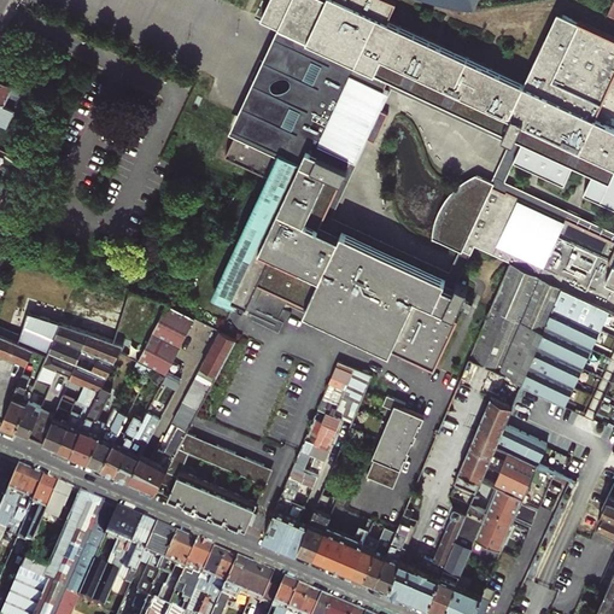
[(37,0),(18,0),(17,4),(33,11),(39,0),(37,0)]
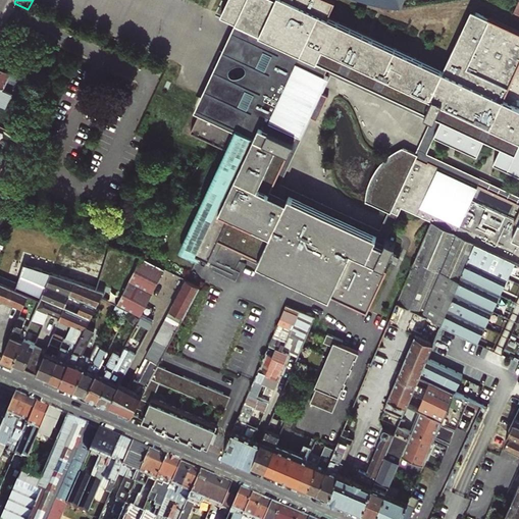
[(518,198),(461,170),(423,153),(430,138),(472,158),(480,142),(497,149),(489,166),(518,179),(518,36),(470,12),(440,73),(326,18),(333,4),(324,0),(226,0),(218,18),(232,24),(206,81),(204,86),(197,114),(189,134),(225,152),(176,251),(196,261),(197,258),(205,260),(215,244),(257,262),(254,265),(326,301),(330,297),(365,313),(385,270),(382,268),(386,259),(396,263),(398,258),(388,255),(393,245),(384,241),(399,209),(428,223),(469,243),(518,266),(518,265),(518,198)]
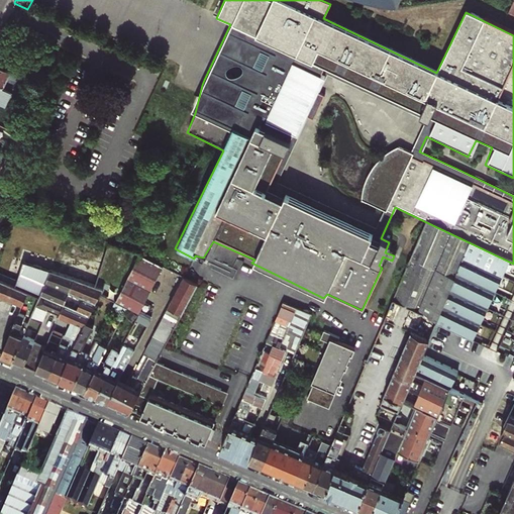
[(0,104),(8,108),(23,77),(0,66),(0,104)]
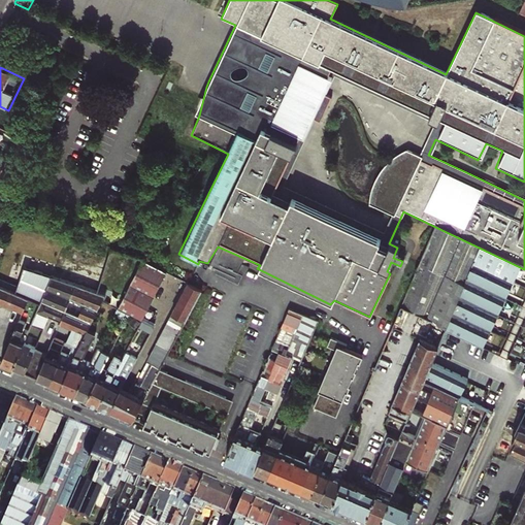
[(9,149),(14,152),(20,140),(14,138),(9,149)]
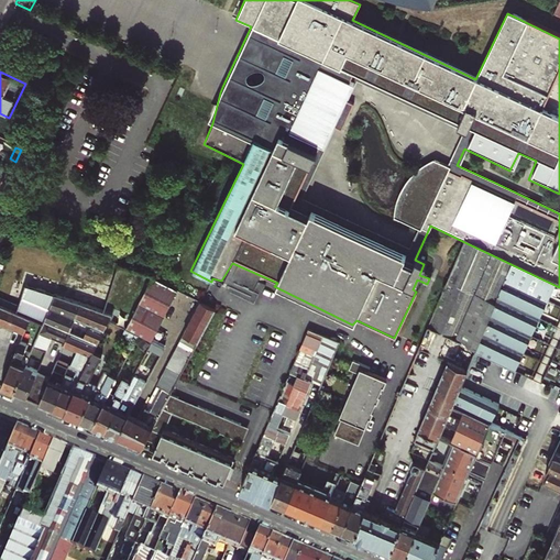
[(10,158),(4,169),(10,172),(15,162),(10,158)]
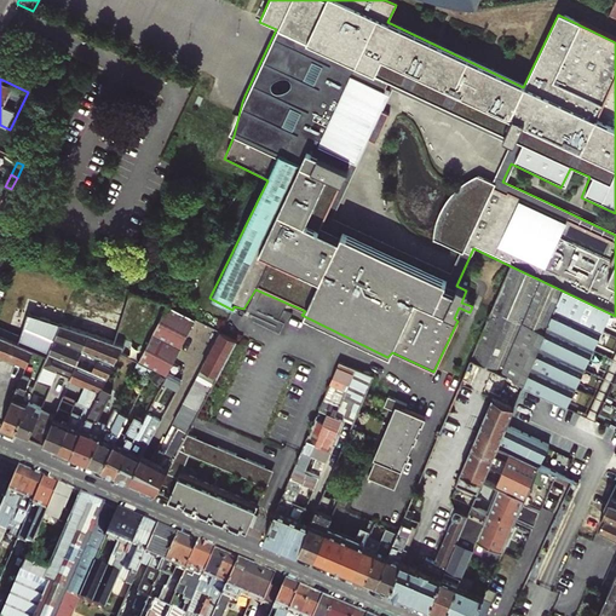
[(5,202),(10,193),(11,189),(5,186),(0,196),(0,200),(5,202)]
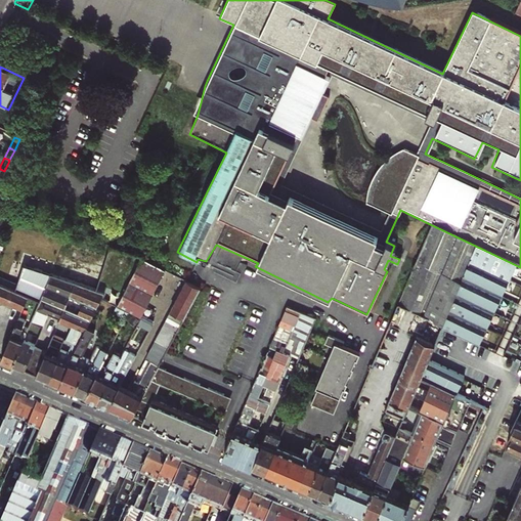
[(399,420),(416,380),(423,362),(435,331),(443,312),(450,296),(458,278),(464,262),(471,244),(430,224),(401,294),(394,312),(387,328),(411,338),(382,413),(399,420)]
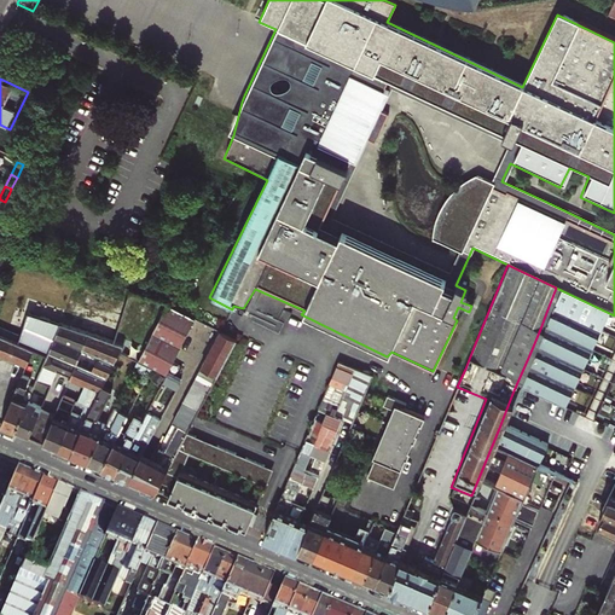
[(607,312),(556,288),(547,309),(597,331),(607,312)]
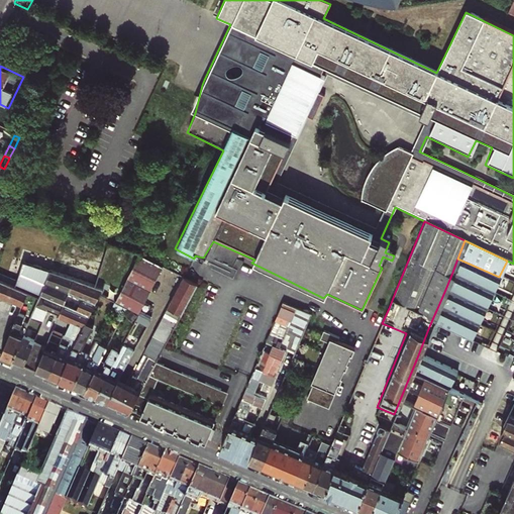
[(74,344),(84,324),(98,296),(113,303),(136,258),(138,254),(122,249),(118,257),(106,249),(94,288),(74,281),(58,316),(57,319),(70,325),(64,340),(74,344)]
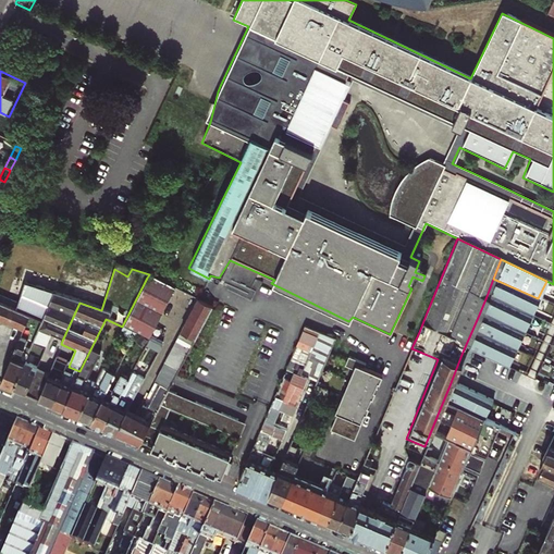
[(134,333),(148,340),(173,291),(147,278),(122,327),(134,333)]
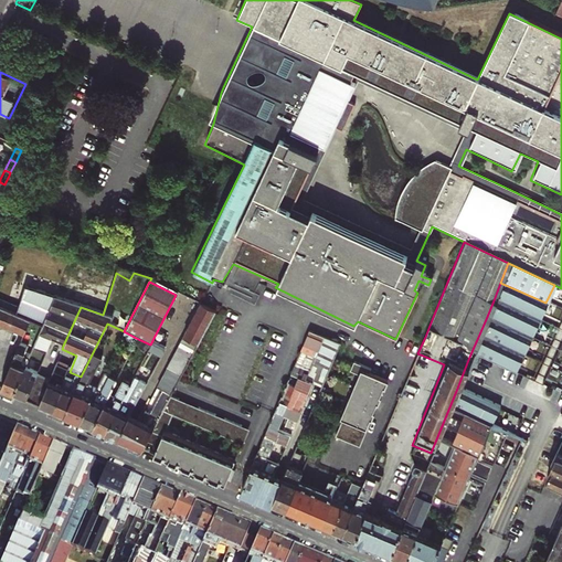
[(545,303),(500,283),(494,300),(538,321),(545,303)]
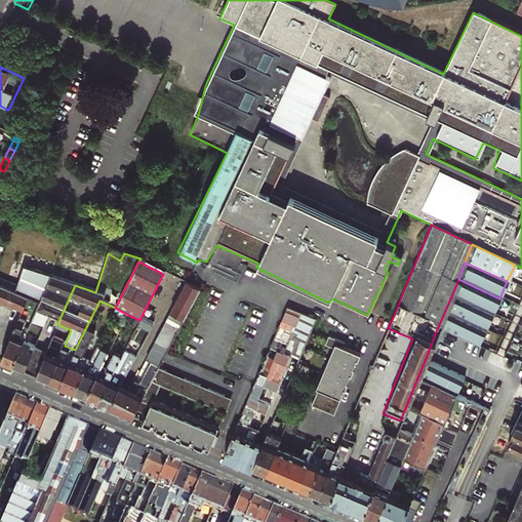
[(0,305),(21,314),(27,298),(38,304),(50,276),(23,267),(12,291),(0,286),(0,305)]
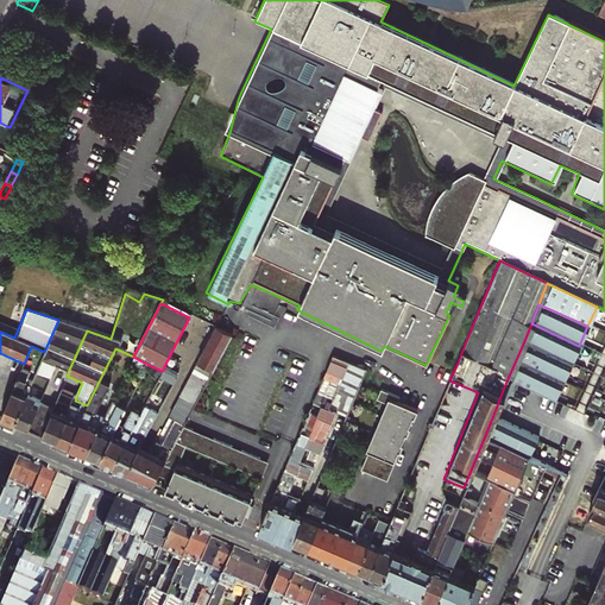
[(55,366),(68,372),(87,331),(58,320),(44,352),(35,376),(48,382),(55,366)]
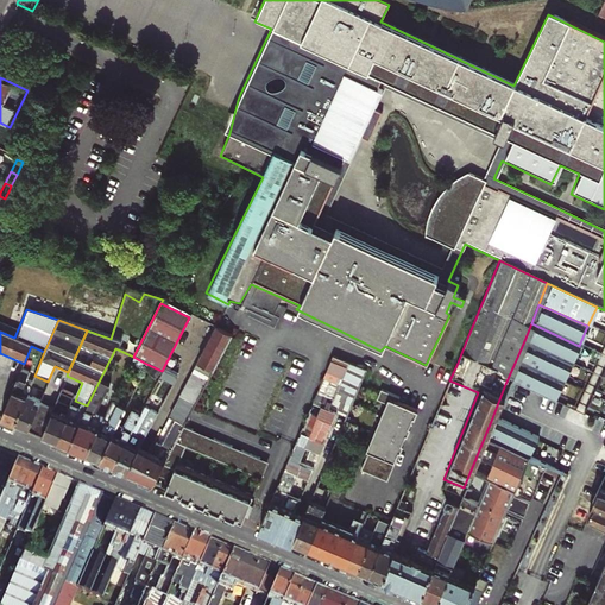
[(579,346),(531,323),(523,344),(569,365),(579,346)]
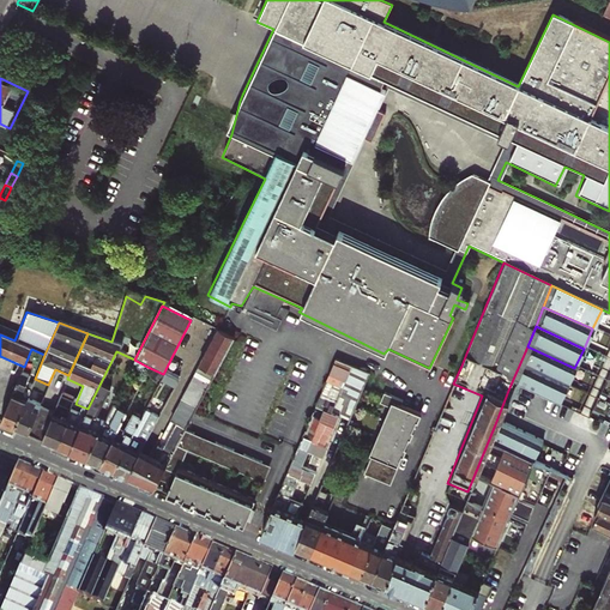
[(199,368),(213,376),(233,340),(217,332),(198,367),(199,368)]
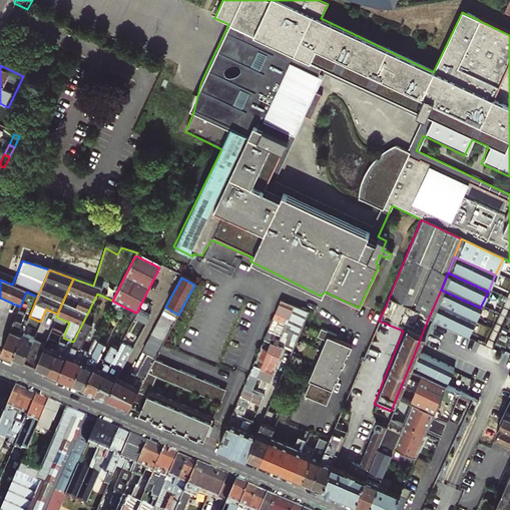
[(480,308),(441,290),(434,306),(472,324),(480,308)]
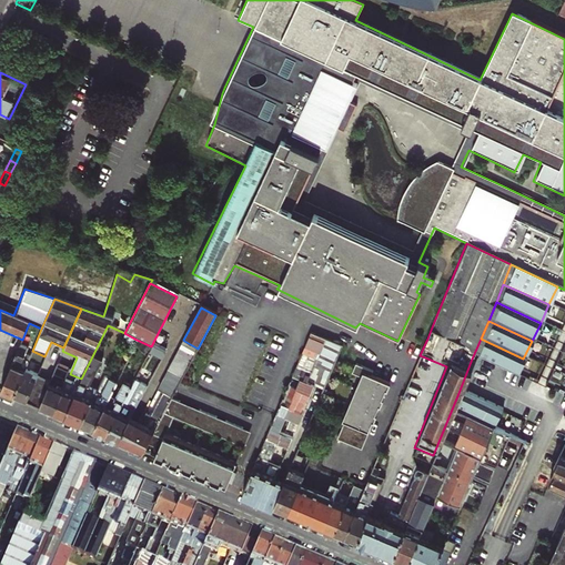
[(124,333),(121,338),(134,344),(137,340),(124,333)]
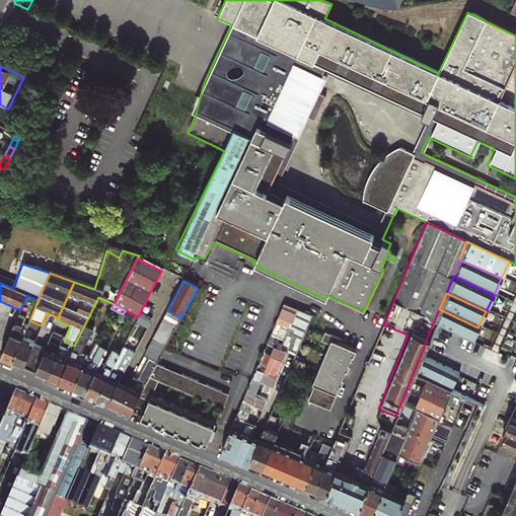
[(273,389),(277,380),(287,356),(280,352),(297,313),(284,307),(241,403),(247,407),(246,410),(250,412),(252,409),(254,402),(253,399),(261,384),(273,389)]
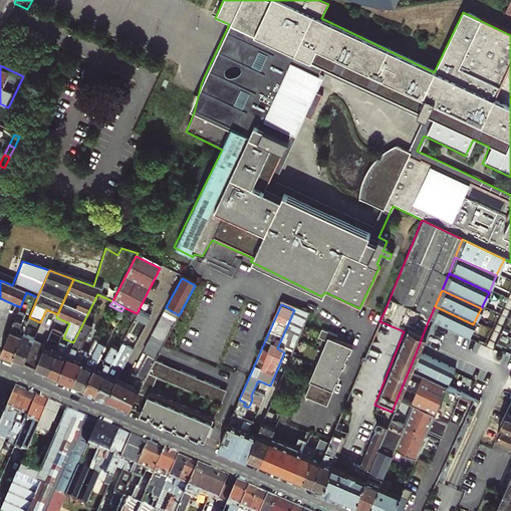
[(473,324),(435,306),(427,324),(465,341),(473,324)]
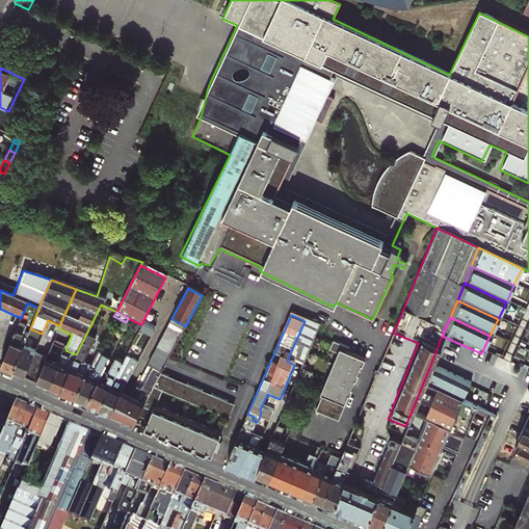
[(173,319),(165,333),(165,332),(157,348),(169,355),(178,339),(183,331),(185,326),(173,319)]
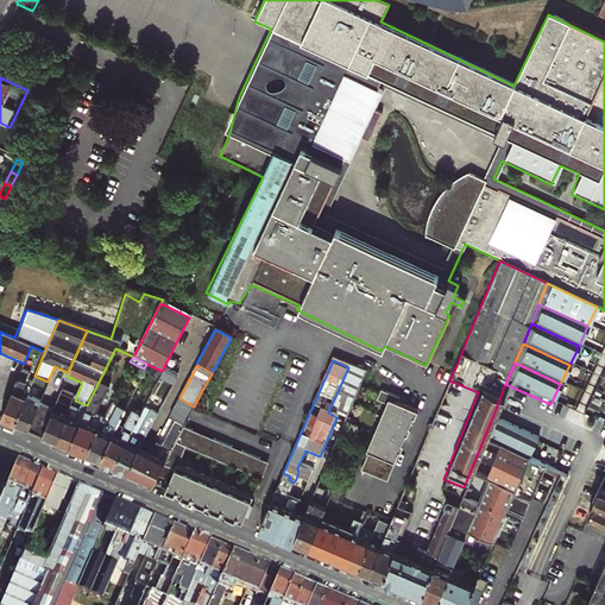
[(325,446),(333,449),(365,375),(348,367),(328,413),(336,417),(325,446)]
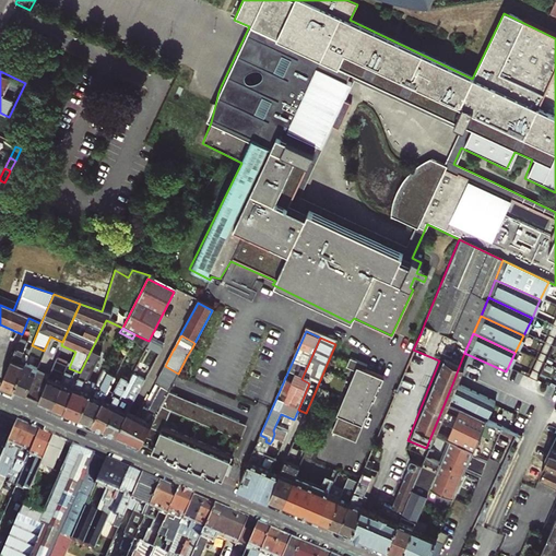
[(0,386),(12,391),(23,365),(32,345),(20,340),(0,383),(0,386)]
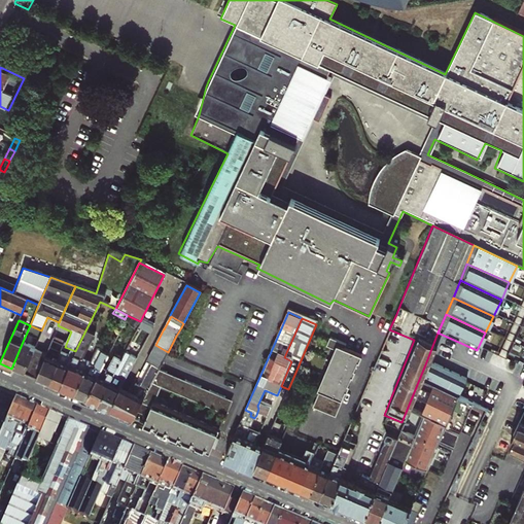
[(140,321),(138,328),(148,333),(151,325),(140,321)]
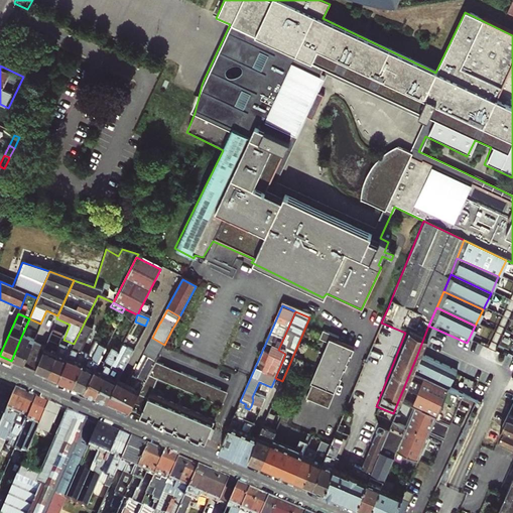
[(69,354),(57,381),(71,387),(84,358),(86,354),(79,351),(91,328),(84,324),(74,344),(69,354)]
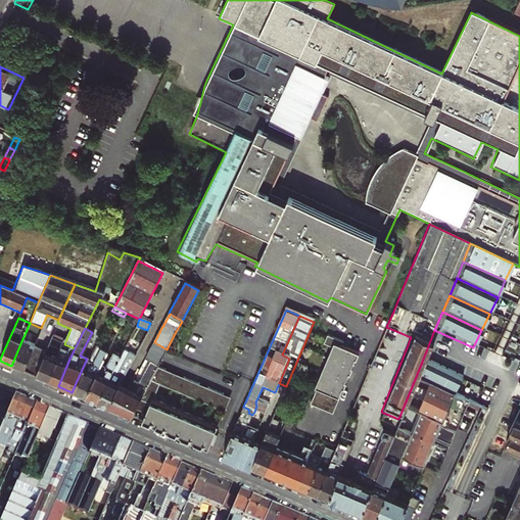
[(325,338),(322,345),(330,348),(314,389),(315,390),(309,405),(330,414),(356,355),(339,348),(341,344),(325,338)]
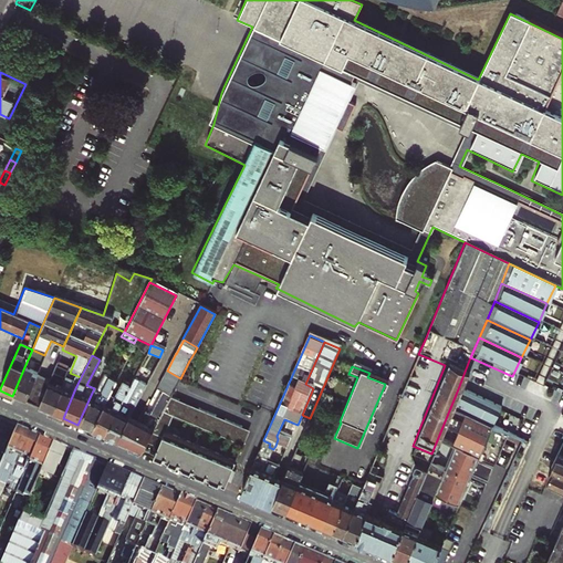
[(12,396),(24,402),(37,375),(23,369),(12,396)]
